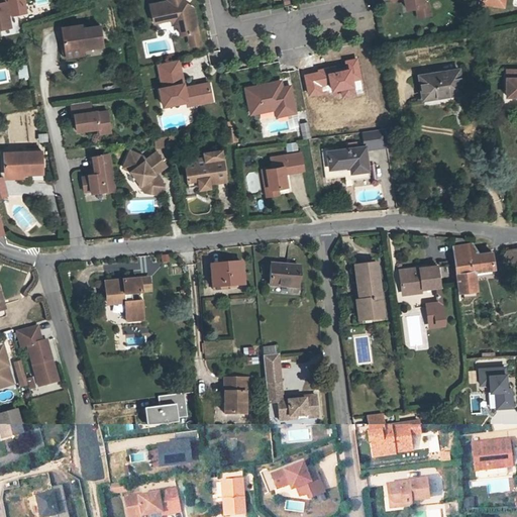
[(4,0),(0,0),(0,25),(10,24),(4,0)]
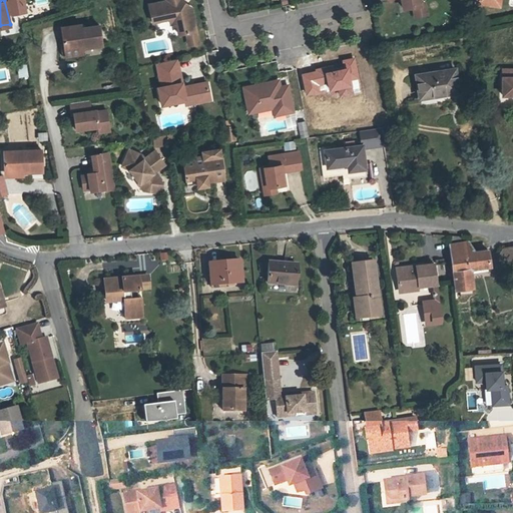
[(178,0),(166,0),(167,1),(149,4),(152,22),(168,18),(174,17),(176,23),(178,34),(185,33),(190,32),(192,44),(197,43),(190,5),(186,2),(180,3),(178,1),(178,0)]
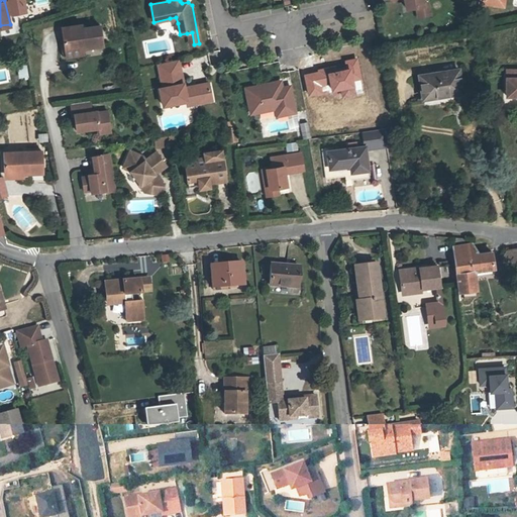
[(404,0),(406,9),(416,7),(423,5),(422,0),(404,0)]
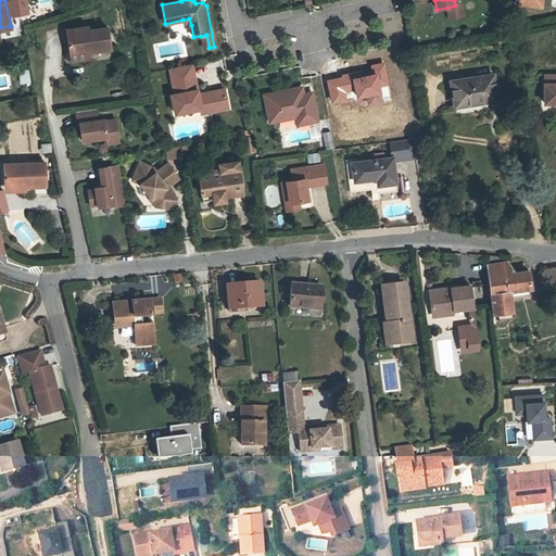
[(460,4),(447,8),(450,19),(463,15),(460,4)]
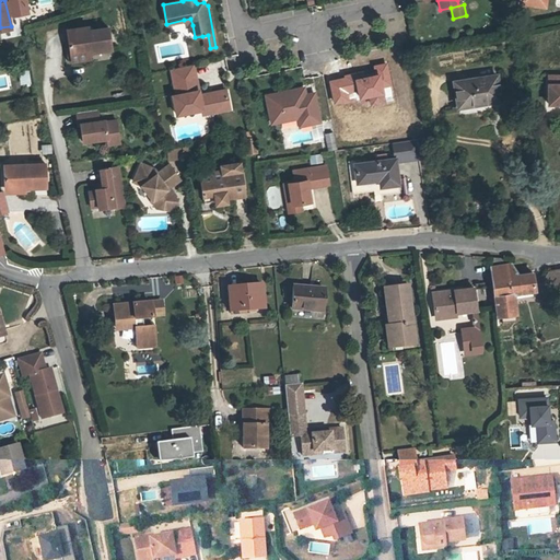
[(66,58),(90,55),(89,48),(108,46),(105,24),(84,26),(84,23),(61,25),(66,58)]
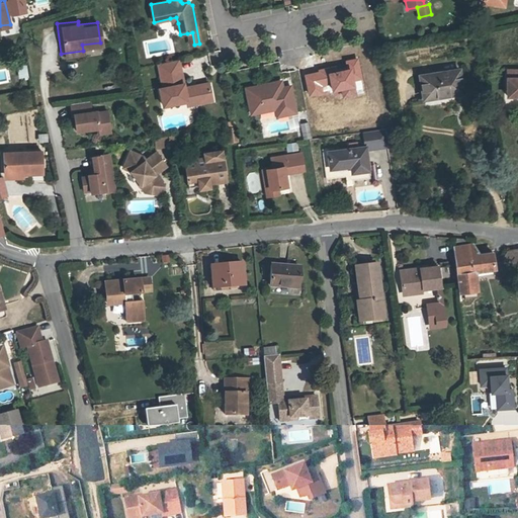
[(178,60),(158,64),(163,88),(159,88),(163,106),(187,100),(197,98),(198,103),(211,100),(208,83),(184,88),(178,60)]
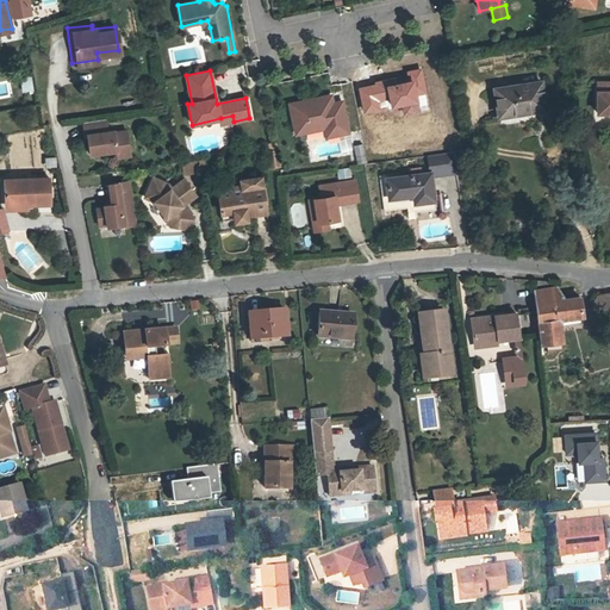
[(32,75),(20,76),(22,93),(33,92),(32,75)]
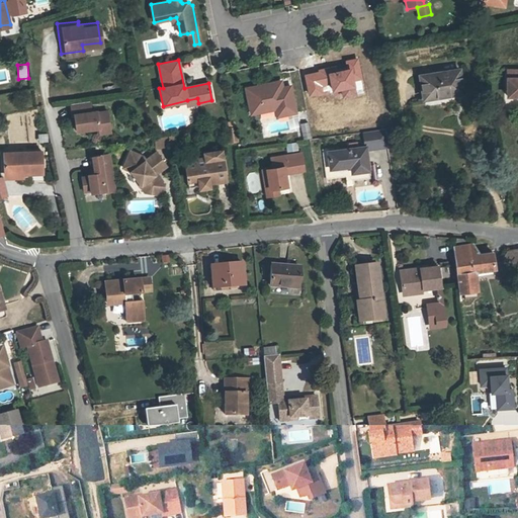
[(517,69),(508,69),(507,96),(517,95),(517,69)]
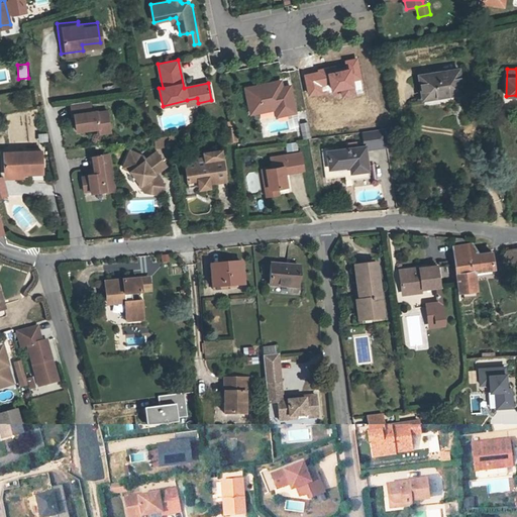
[(459,70),(421,74),(424,98),(454,94),(453,90),(462,89),(459,70)]
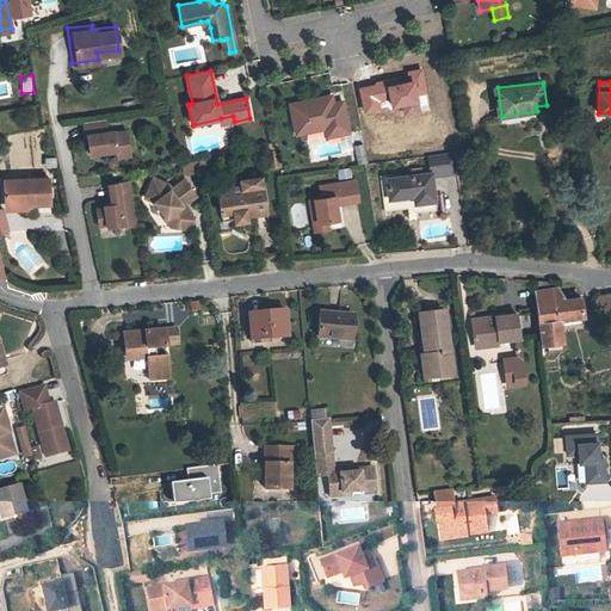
[(332,96),(322,98),(323,105),(334,104),(332,96)]
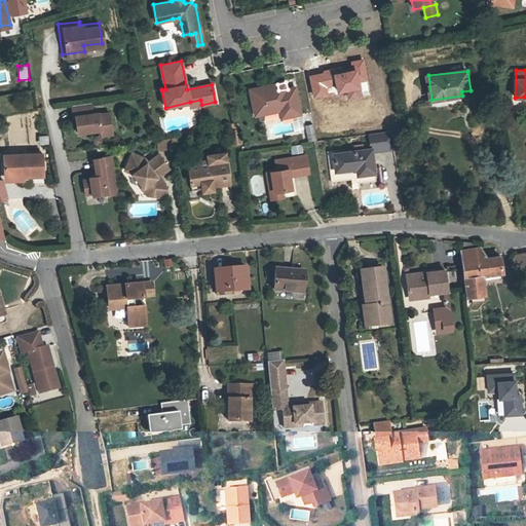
[(277,84),(250,89),(256,116),(280,110),(291,108),(292,116),(301,114),(295,87),(288,89),(278,90),(277,84)]
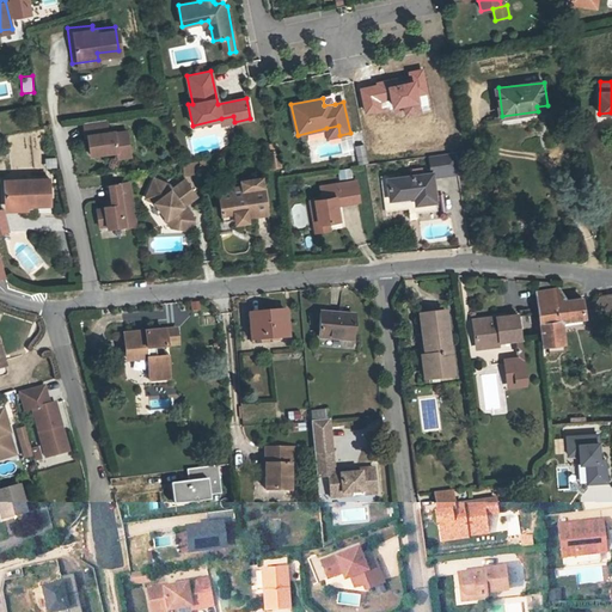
[(105,121),(83,124),(85,138),(87,138),(91,157),(117,152),(117,153),(132,151),(129,132),(116,133),(115,132),(108,133),(105,121)]
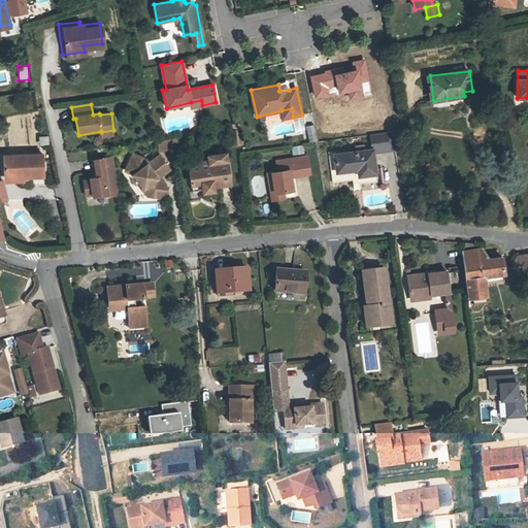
[(292,108),(282,110),(283,119),(293,117),(292,108)]
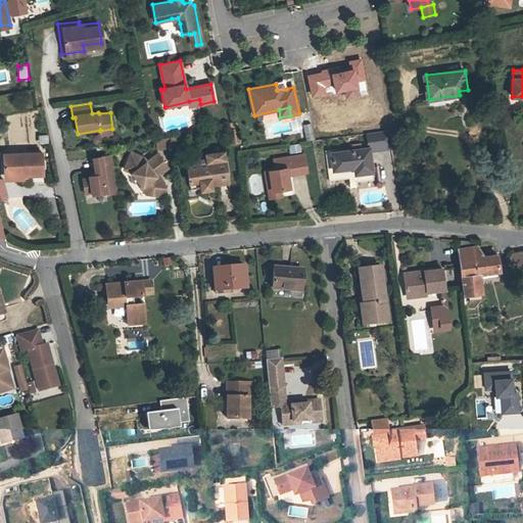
[(303,124),(305,140),(315,138),(312,123),(303,124)]
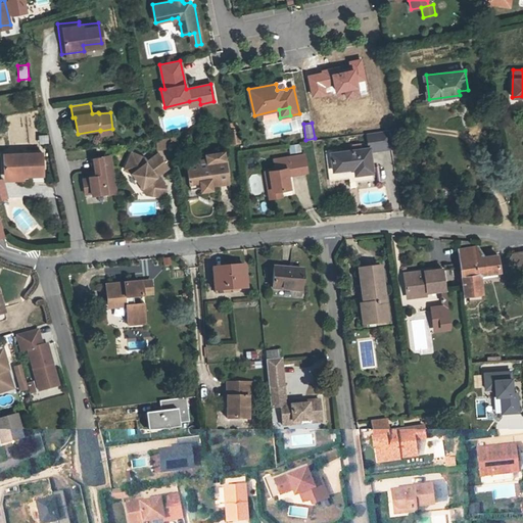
[(390,127),(366,130),(368,145),(372,145),(373,148),(393,145),(390,127)]
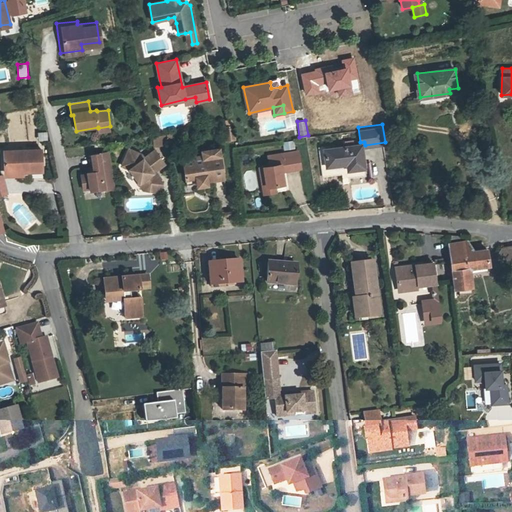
[(236,143),(233,125),(225,126),(227,144),(231,144),(236,143)]
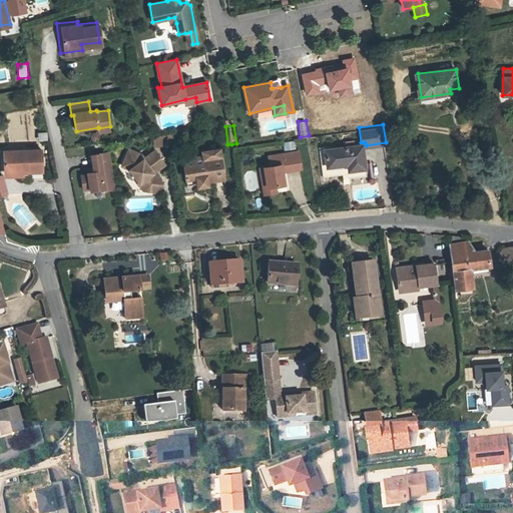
[(154,144),(164,144),(164,136),(155,136),(154,144)]
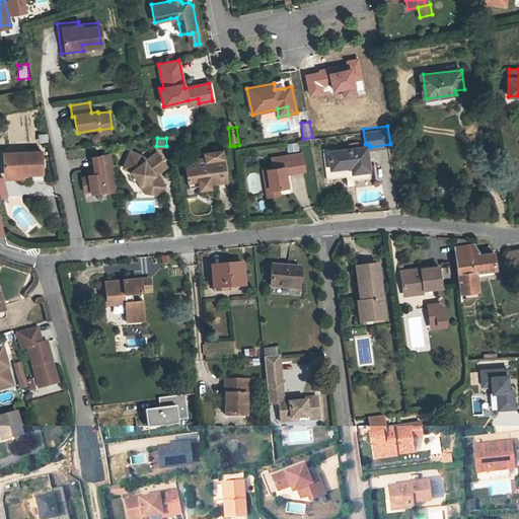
[(331,176),(352,174),(353,176),(353,177),(374,174),(373,169),(370,147),(369,144),(365,144),(331,148),(330,144),(326,145),(331,176)]
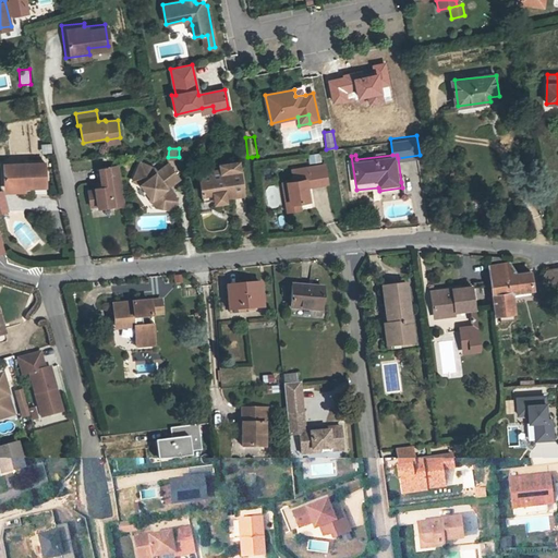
[(298,174),(300,197),(310,196),(316,195),(314,181),(332,179),(330,161),(301,165),(302,173),(298,174)]
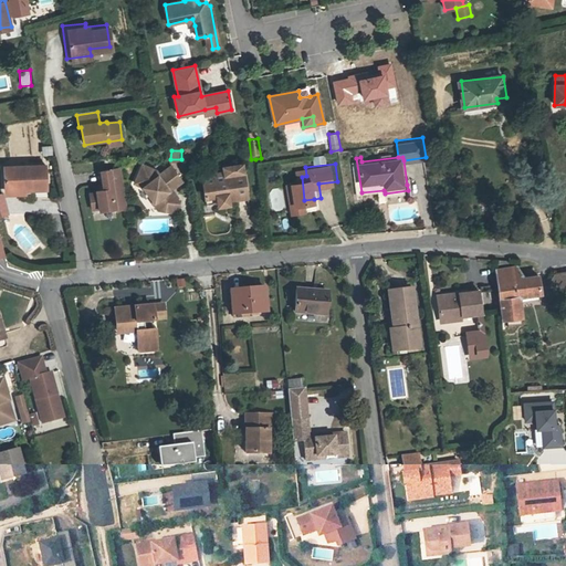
[(142,165),(133,182),(143,188),(153,202),(156,200),(165,212),(169,212),(178,207),(179,202),(174,195),(170,195),(168,191),(170,190),(181,182),(170,167),(158,176),(155,171),(142,165)]
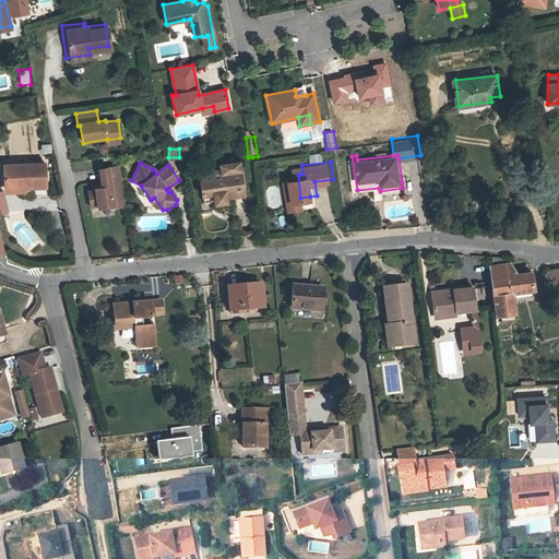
[(223,170),(201,173),(204,194),(214,193),(215,200),(215,203),(226,202),(226,197),(245,194),(240,163),(223,165),(223,170)]
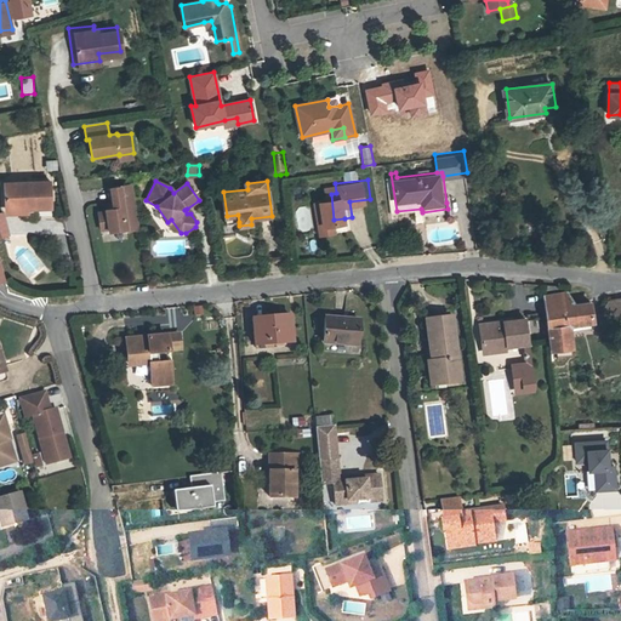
[(33,210),(51,210),(52,186),(10,184),(9,206),(33,208),(33,210)]
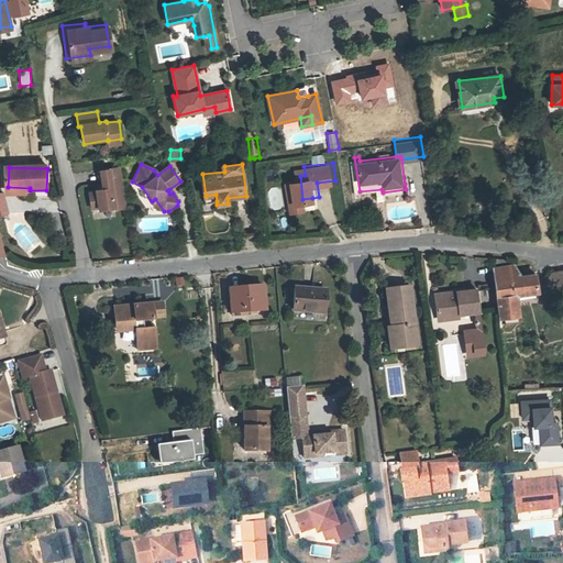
[(119,167),(99,170),(102,190),(102,192),(95,194),(88,196),(89,203),(96,202),(97,210),(98,211),(113,209),(114,210),(125,208),(119,167)]
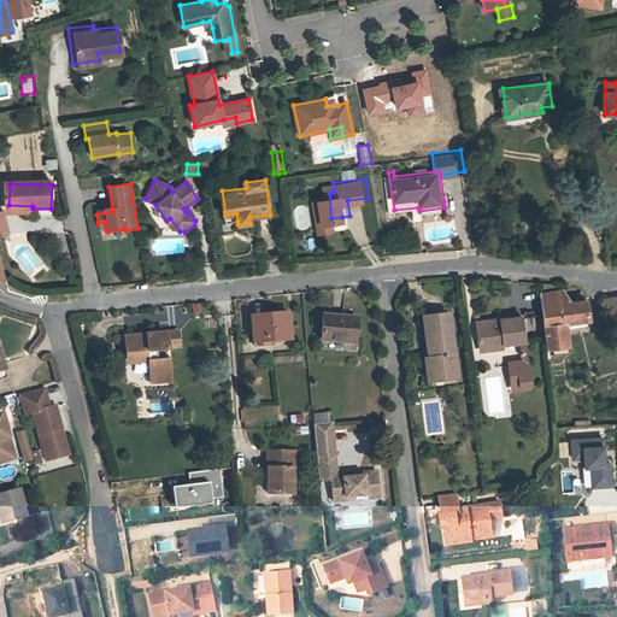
[(322,193),(327,228),(344,227),(342,217),(331,218),(329,193),(322,193)]
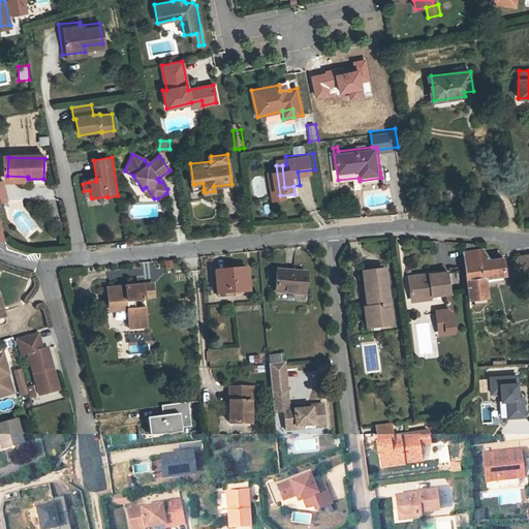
[(143,189),(142,190),(148,197),(154,198),(146,187),(143,189)]
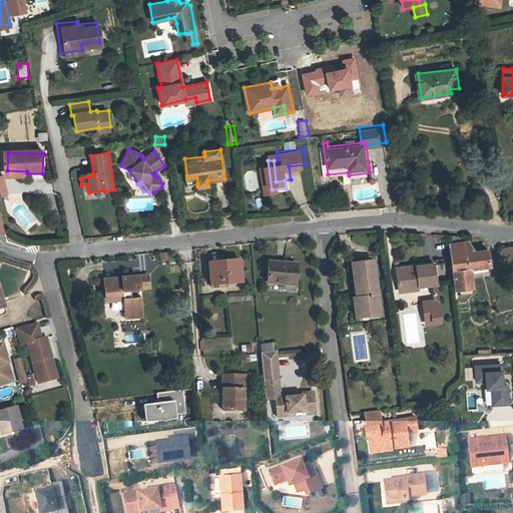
[(468,268),(489,266),(487,249),(475,250),(469,242),(449,243),(455,296),(472,294),(468,268)]
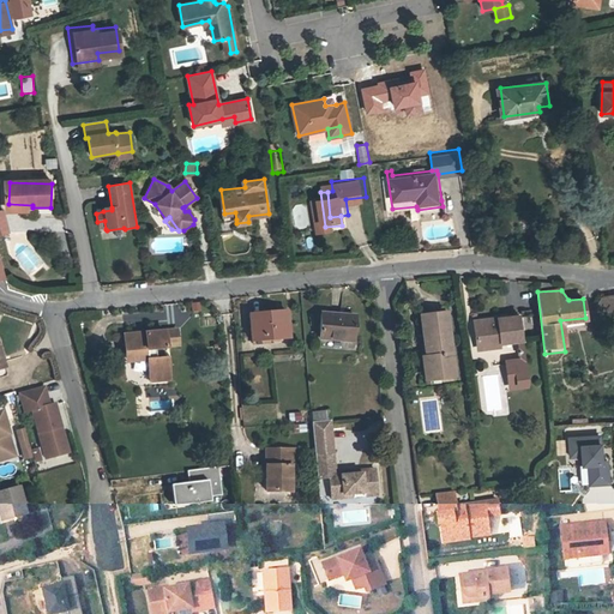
[(606,312),(605,296),(600,296),(596,304),(596,313),(606,312)]
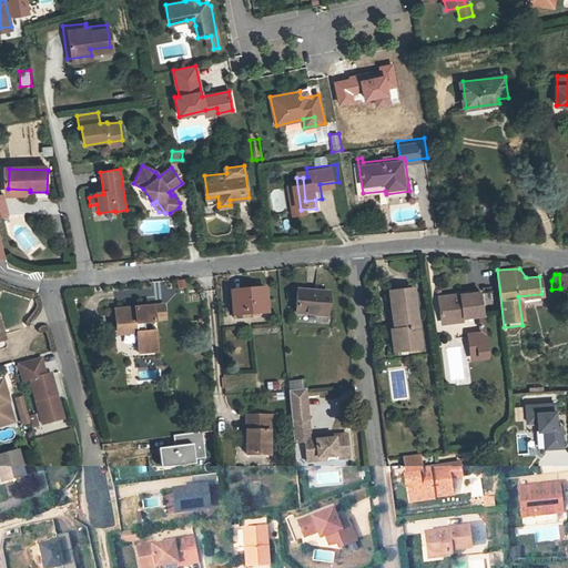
[(178,288),(186,287),(185,279),(176,280),(178,288)]
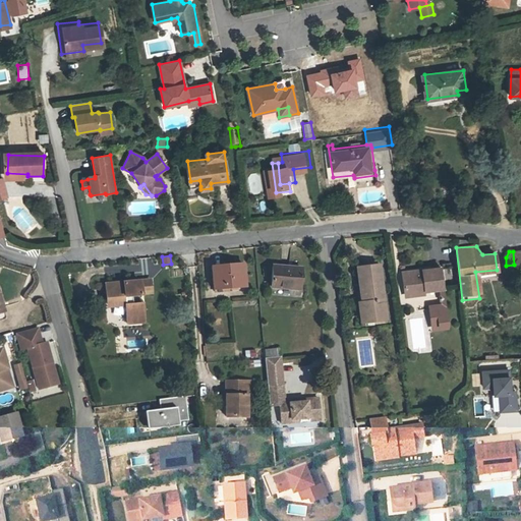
[(248,285),(245,264),(212,267),(216,288),(248,285)]
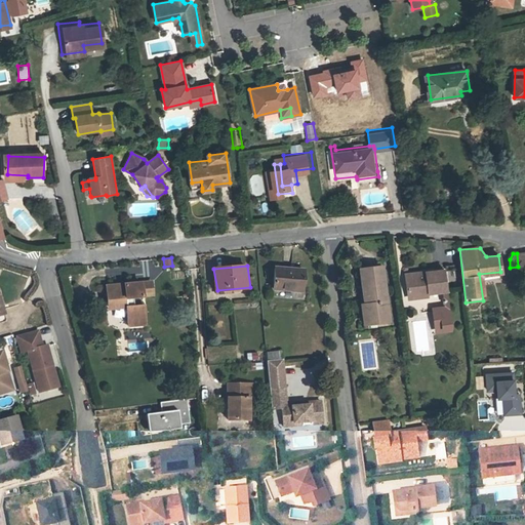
[(377,322),(388,321),(381,266),(360,269),(363,296),(367,295),(368,304),(364,304),(366,317),(376,316),(377,322)]
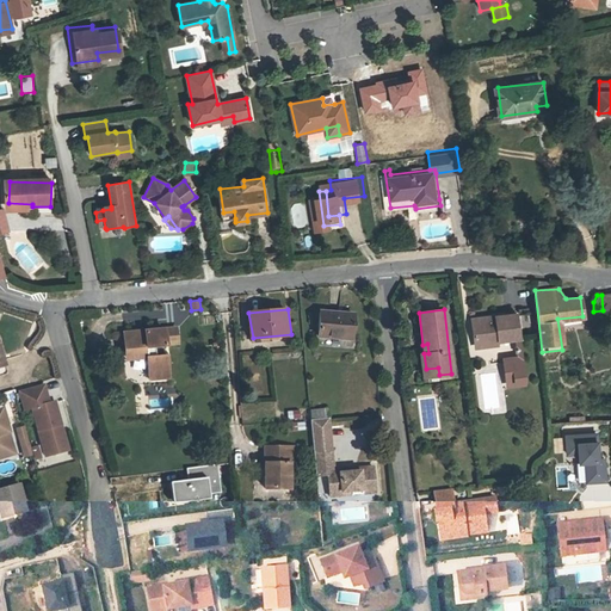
[(355,339),(358,315),(322,312),(319,334),(355,339)]
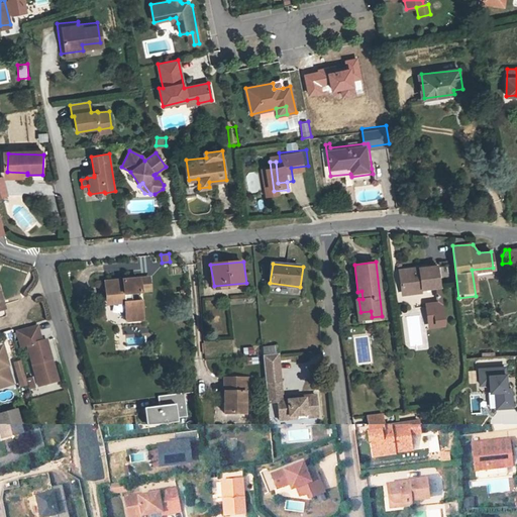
[(419,288),(439,286),(436,266),(398,270),(400,290),(419,288)]
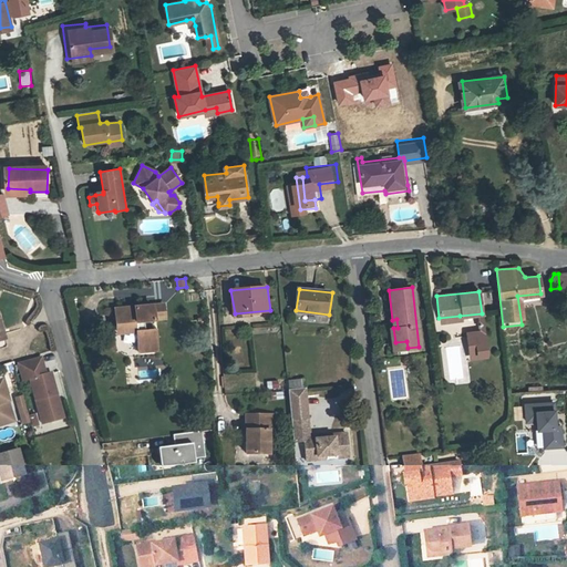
[(135,336),(137,354),(156,352),(154,332),(144,333),(143,326),(153,325),(153,322),(164,322),(162,308),(133,311),(133,315),(127,316),(126,311),(113,313),(115,328),(121,328),(122,337),(135,336)]
